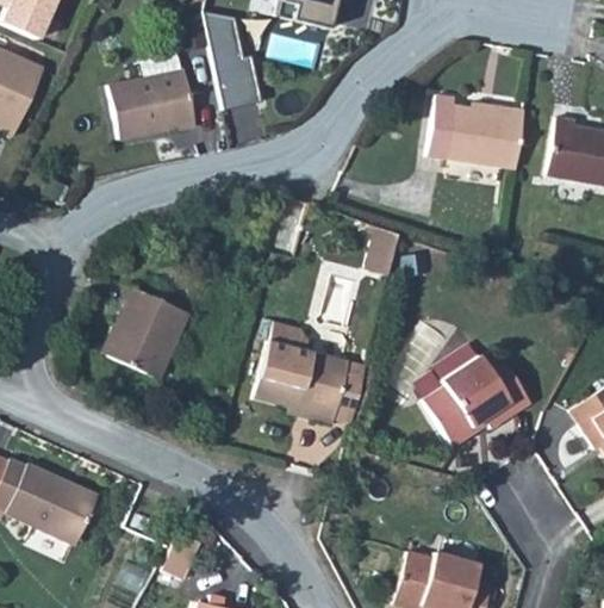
[(281,0),(278,16),(330,28),(336,0),(281,0)]
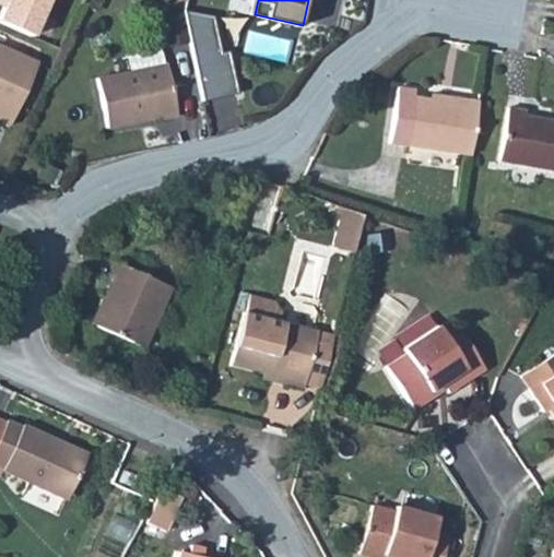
[(216,14),(187,11),(207,101),(240,94),(232,51),(224,52),(217,21),(216,14)]
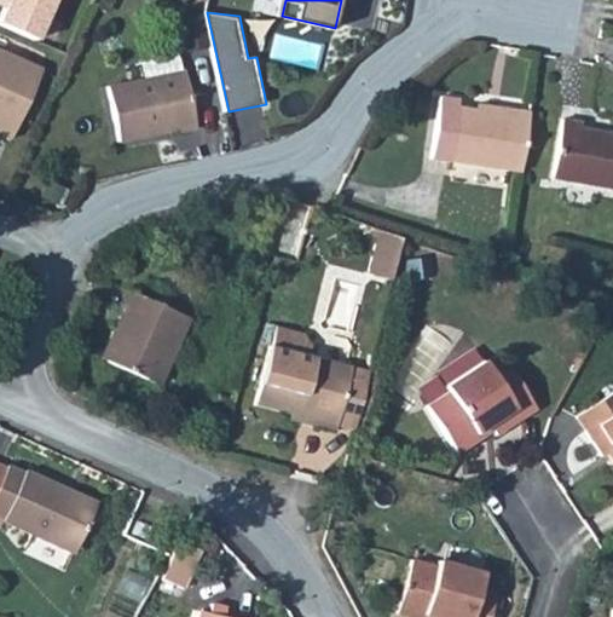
[(207,29),(201,30),(208,67),(214,65),(207,29)]
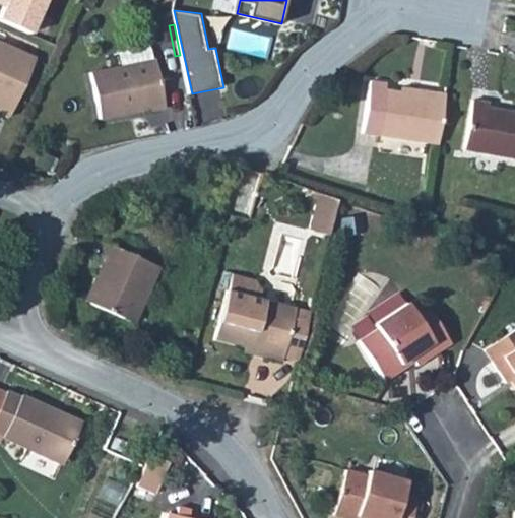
[(0,41),(0,111),(12,116),(39,59),(0,41)]
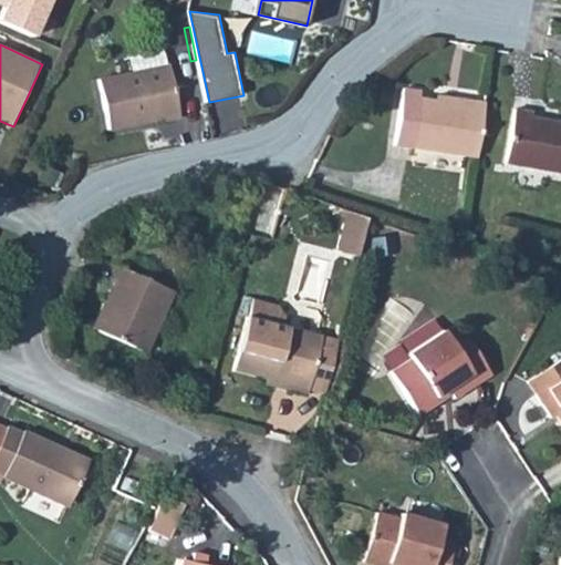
[(133,73),(102,80),(112,130),(163,119),(164,122),(182,117),(170,67),(167,67),(165,52),(131,59),(133,73)]
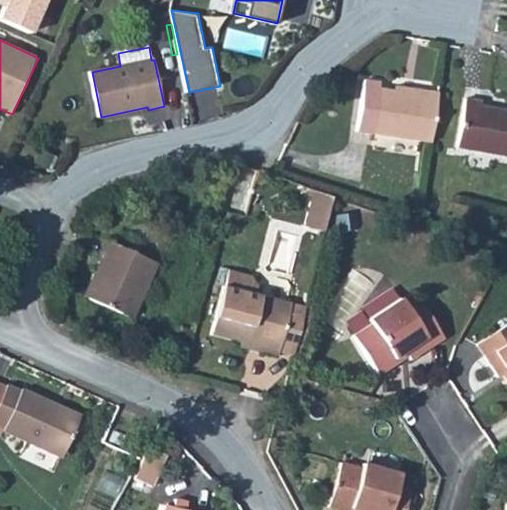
[(424,95),(397,91),(380,88),(381,82),(368,80),(360,131),(434,142),(440,93),(425,91),(424,95)]
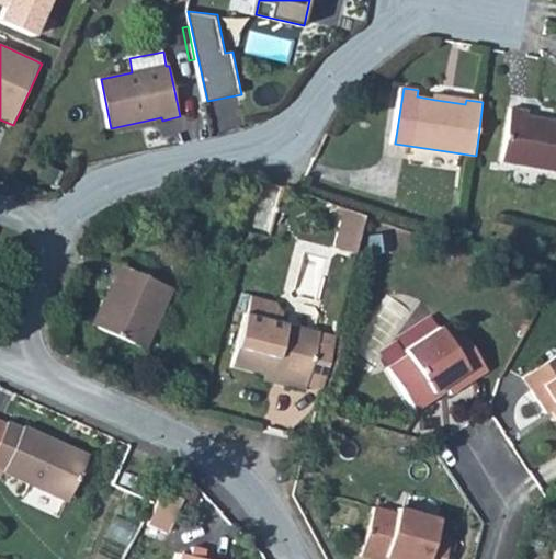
[(437,93),(435,100),(465,104),(466,100),(437,93)]
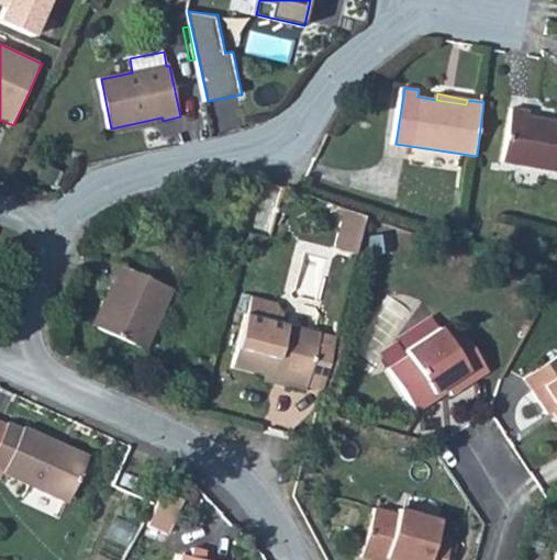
[(514,108),(504,163),(556,170),(556,119),(532,115),(533,110),(514,108)]
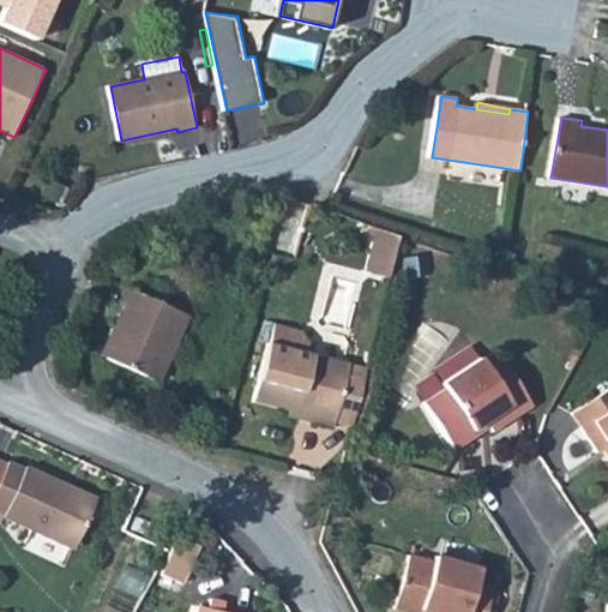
[(282,198),(277,220),(293,225),(298,203),(282,198)]
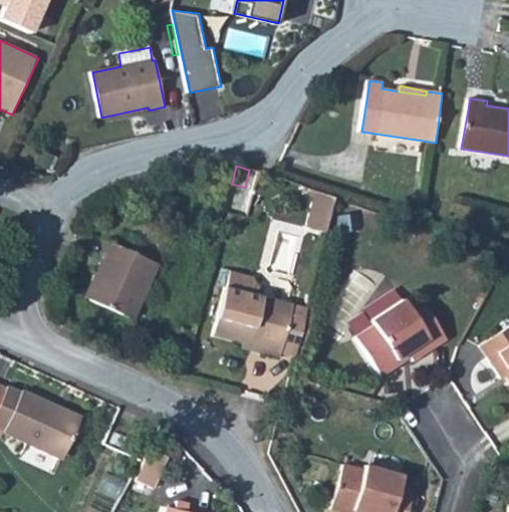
[(317,192),(309,228),(327,234),(336,200),(317,192)]
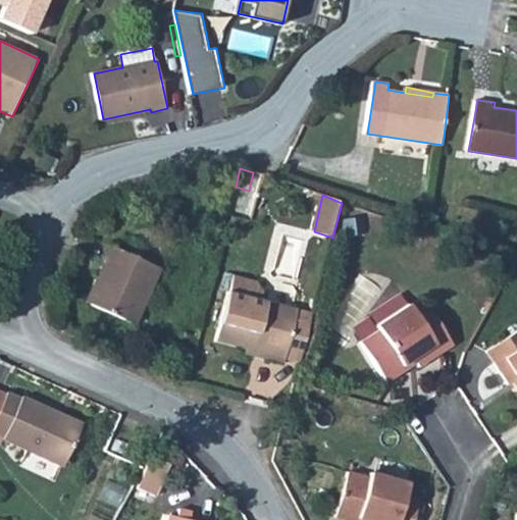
[(103,279),(92,305),(137,325),(161,269),(110,246),(103,260),(105,261),(98,277),(103,279)]
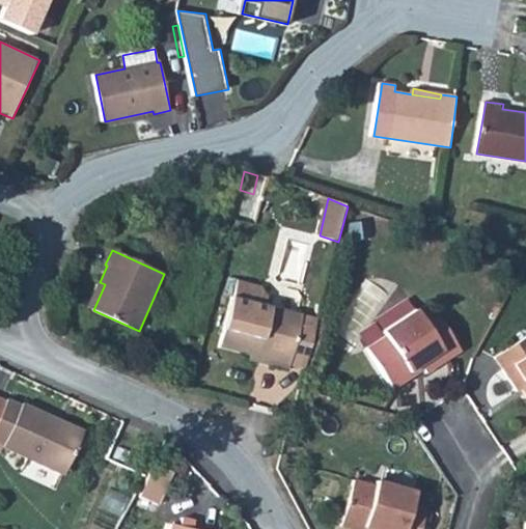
[(220,347),(251,356),(275,361),(273,367),(289,371),(292,366),(304,316),(265,306),(267,297),(261,287),(238,281),(234,298),(232,298),(220,347)]
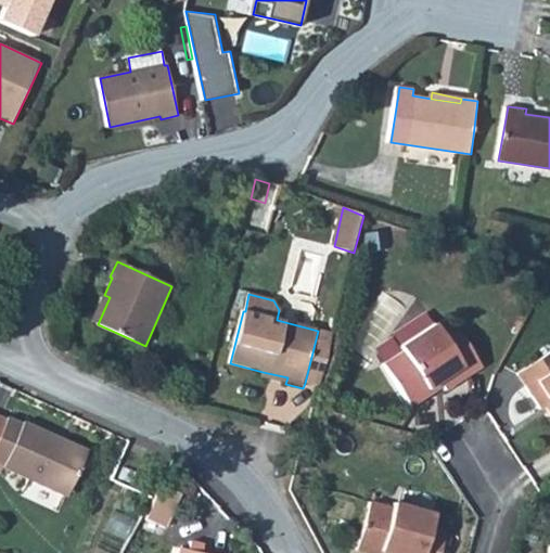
[(104,295),(91,322),(98,324),(110,297),(104,295)]
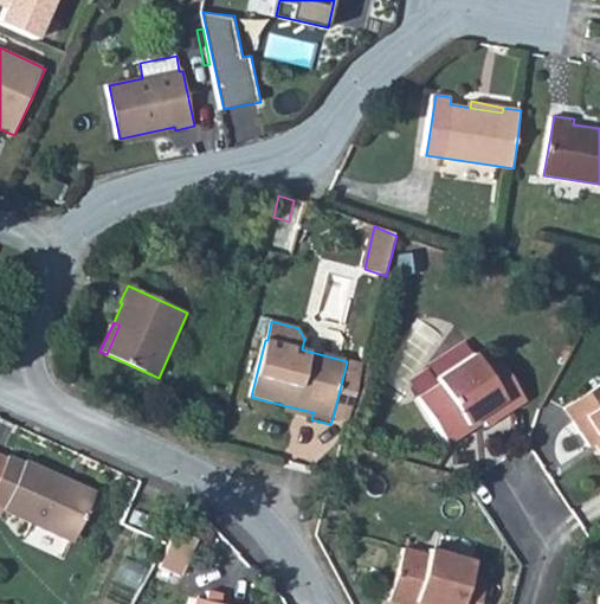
[(443,385),(420,399),(451,444),(473,429),(472,423),(483,416),(490,428),(528,400),(498,355),(483,365),(476,354),(438,379),(443,385)]
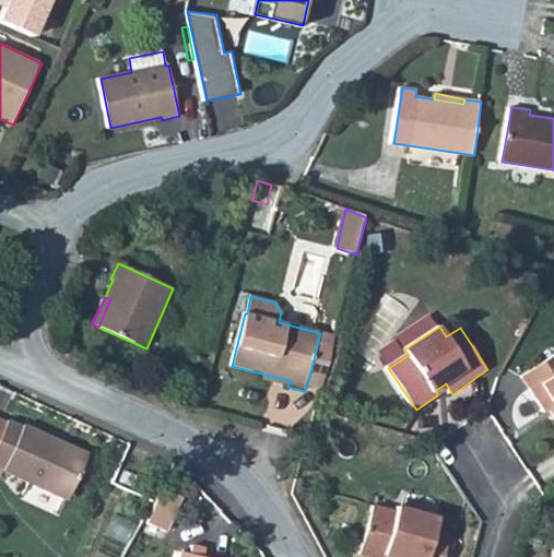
[(320,333),(307,386),(322,390),(336,338),(320,333)]
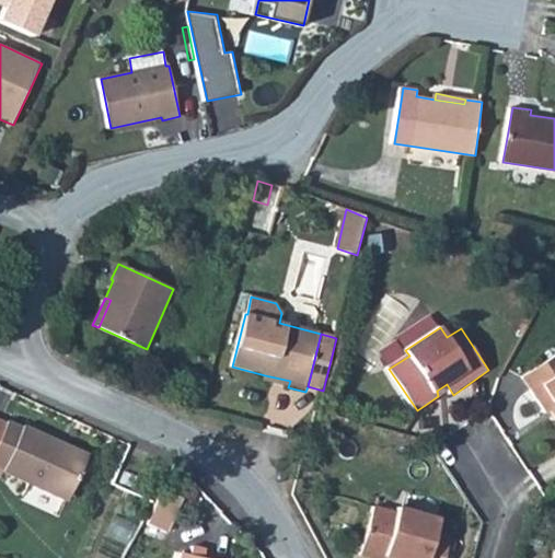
[(554,357),(523,379),(546,414),(554,409),(554,357)]
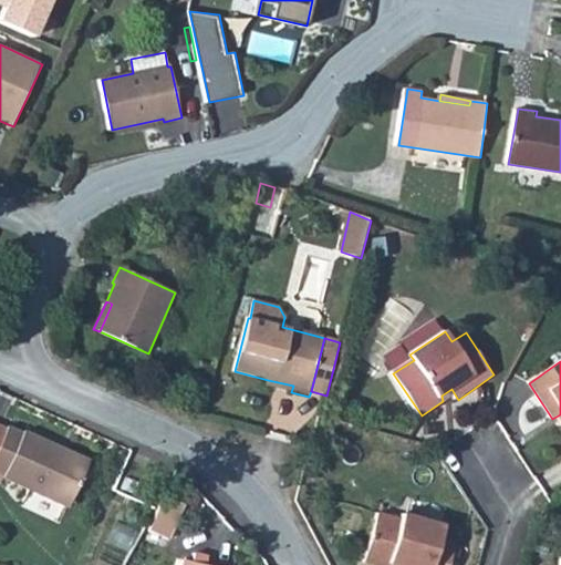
[(268,380),(267,386),(291,392),(293,386),(268,380)]
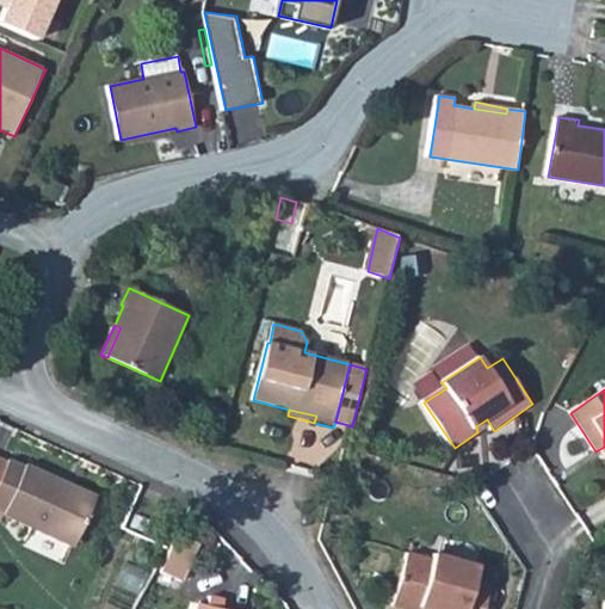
[(0,487),(12,463),(0,457),(0,487)]
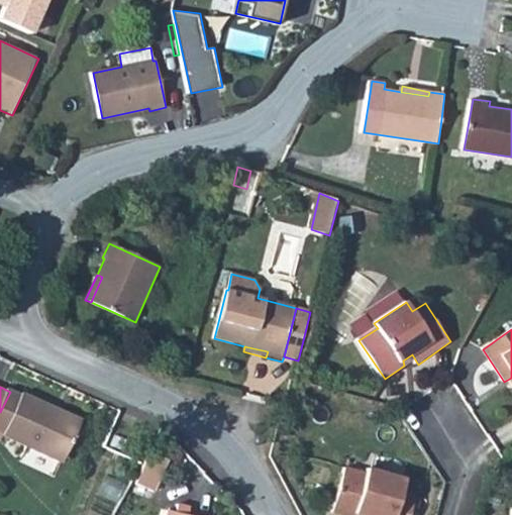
[(24,393),(23,395),(11,390),(10,392),(0,412),(0,427),(8,431),(7,434),(67,461),(83,425),(57,413),(59,408),(24,393)]
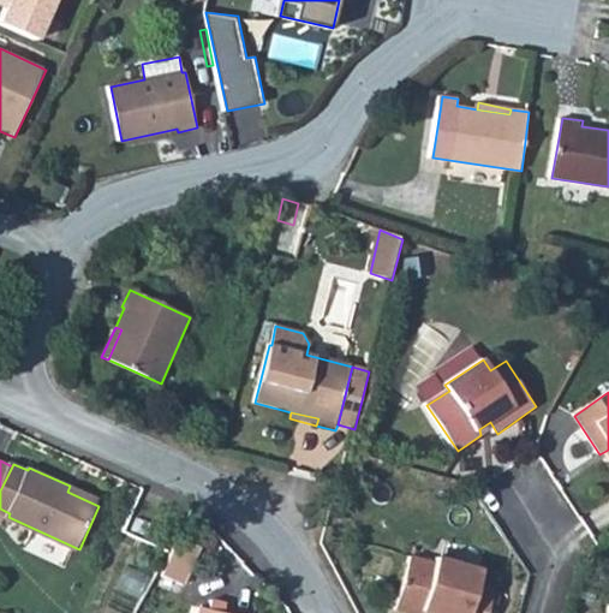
[(70,486),(67,492),(99,506),(101,500),(70,486)]
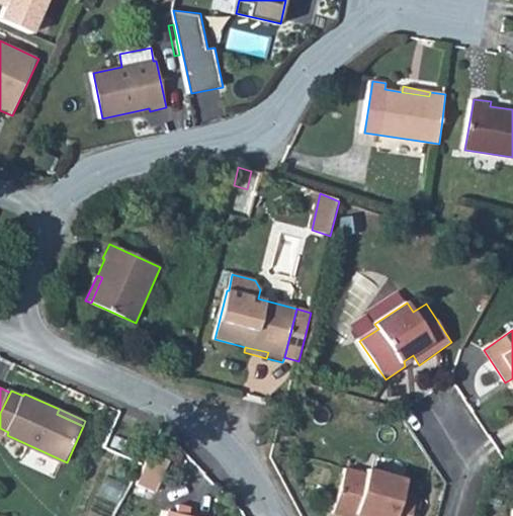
[(118,436),(113,446),(125,452),(130,441),(118,436)]
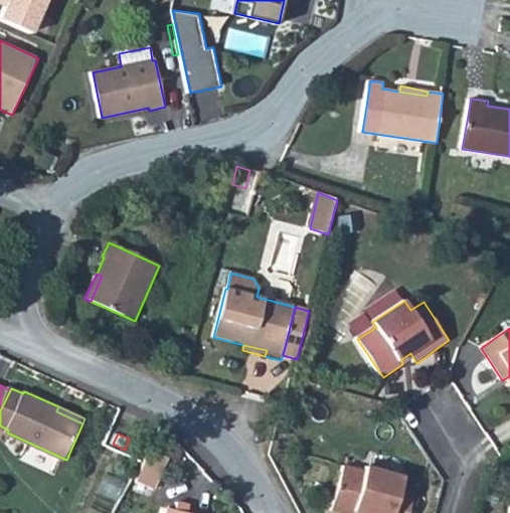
[(26,457),(55,470),(60,459),(31,446),(26,457)]
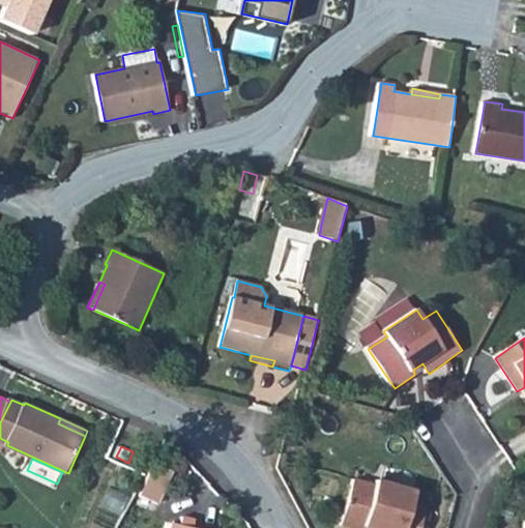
[(157,464),(143,498),(162,506),(174,472),(157,464)]
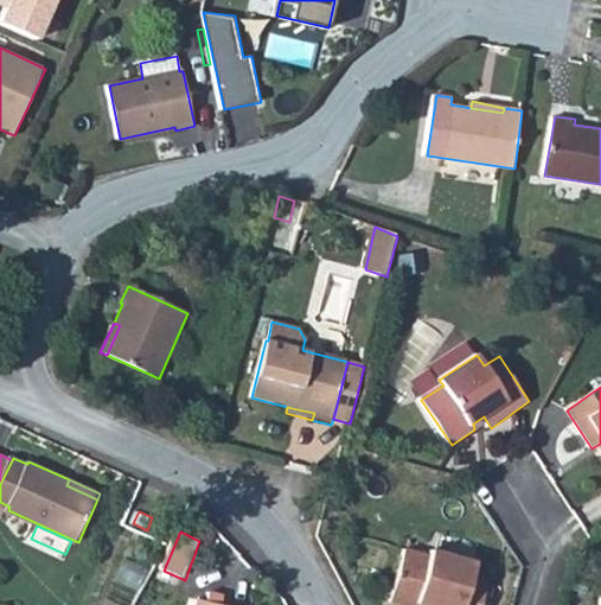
[(406,551),(391,603),(397,604),(419,604),(483,604),(488,580),(473,575),(477,564),(433,552),(432,558),(406,551)]
